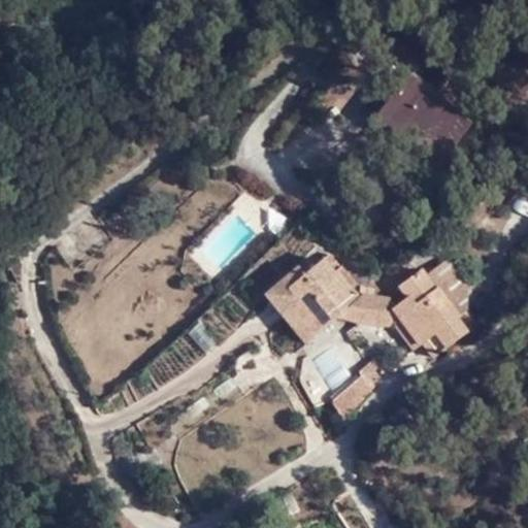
[(378,117),(440,163),(472,121),(409,74),(378,117)]
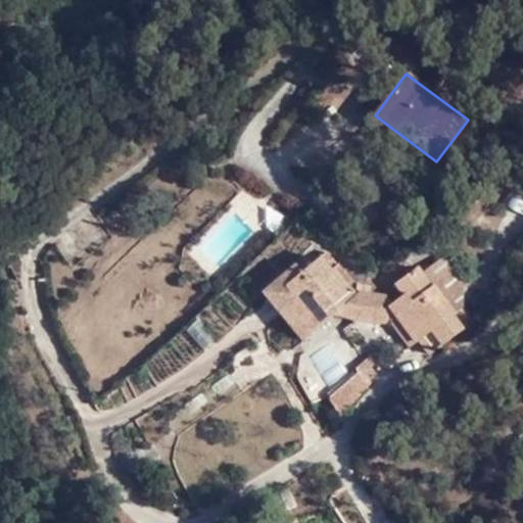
[(59,244),(76,267),(114,241),(100,217),(59,244)]
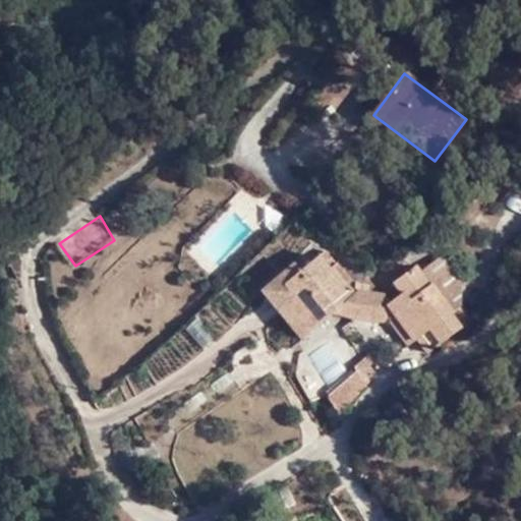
[(324,256),(302,271),(284,285),(294,298),(286,304),(310,334),(336,312),(391,323),(399,319),(411,337),(413,339),(415,338),(428,327),(441,342),(466,325),(439,295),(420,272),(414,265),(396,281),(402,291),(395,297),(355,290),(335,263),(331,267),(324,256)]
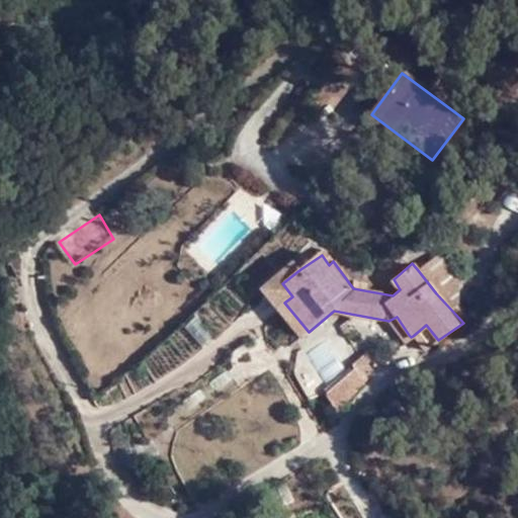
[(434,256),(418,270),(436,293),(454,280),(434,256)]
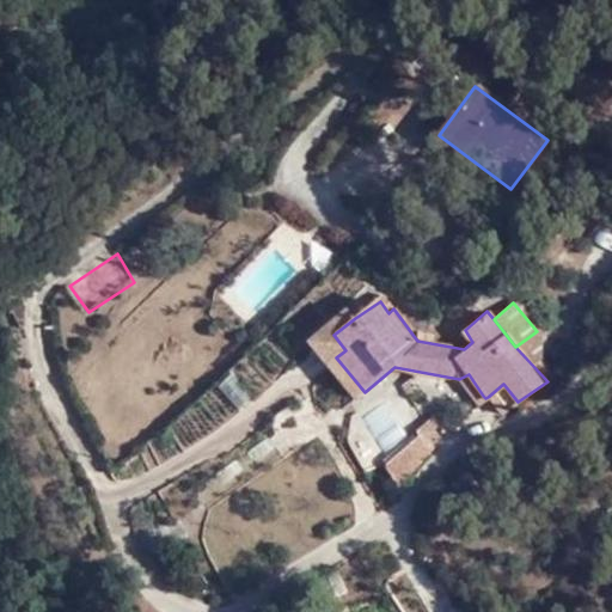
[(334,335),(355,318),(348,307),(310,338),(354,399),(365,392),(336,357),(346,350),(334,335)]
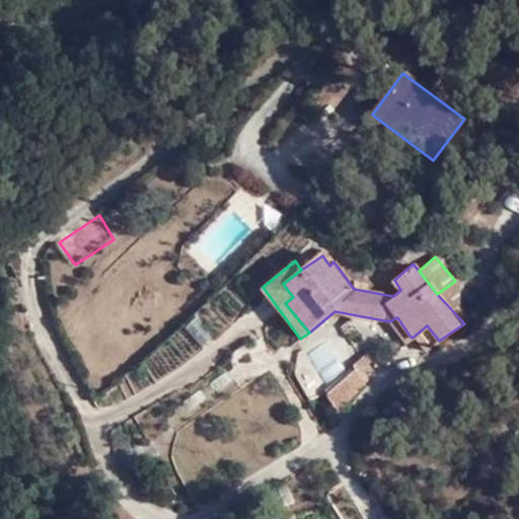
[(397,317),(389,321),(405,344),(412,338),(410,336),(397,317)]
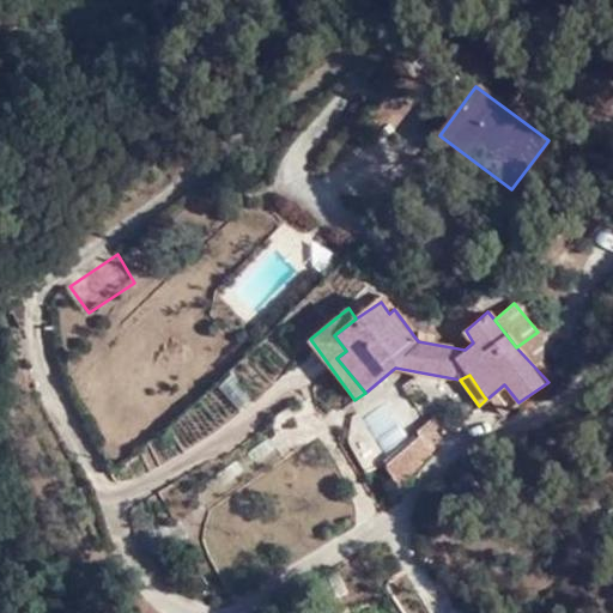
[(489,398),(486,399),(502,414),(519,402),(504,384),(489,398)]
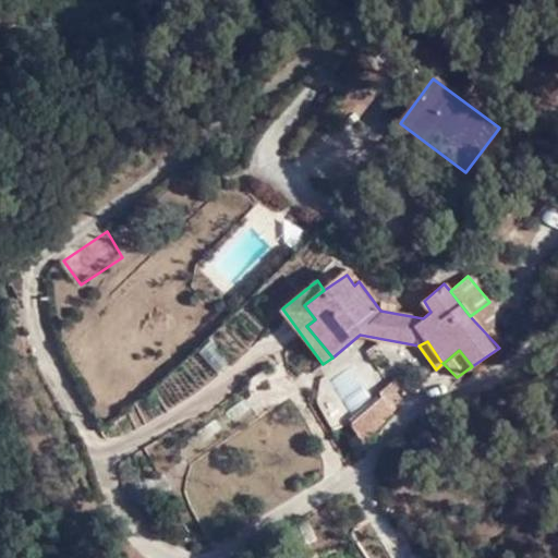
[(377,404),(355,415),(349,425),(363,438),(405,393),(393,380),(377,393),(383,398),(377,404)]
